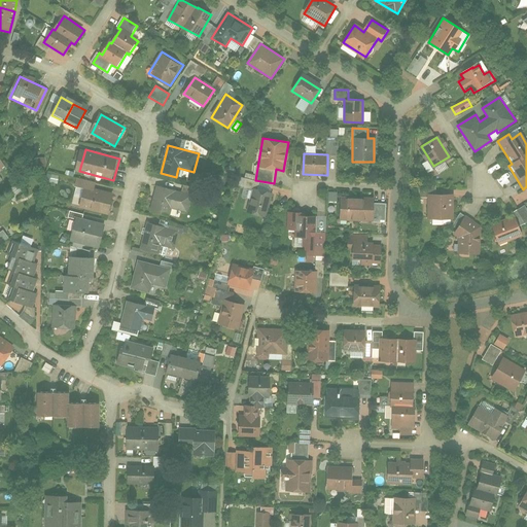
[(155,186),(149,211),(169,216),(170,209),(188,213),(192,195),(155,186)]
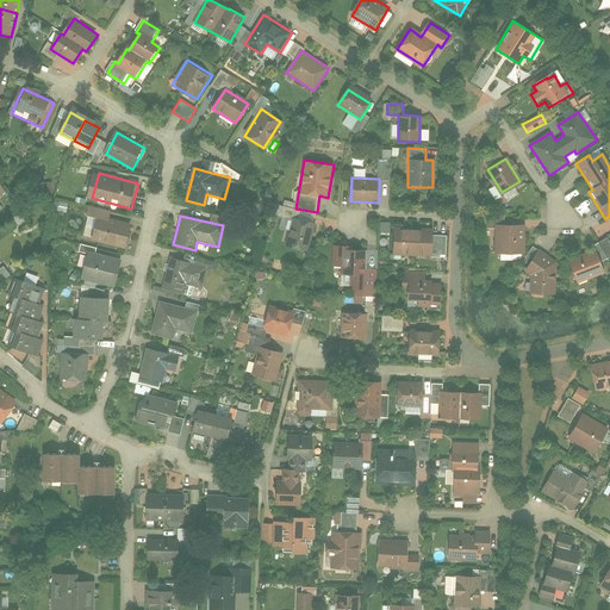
[(92,238),(126,248),(132,226),(98,217),(92,238)]
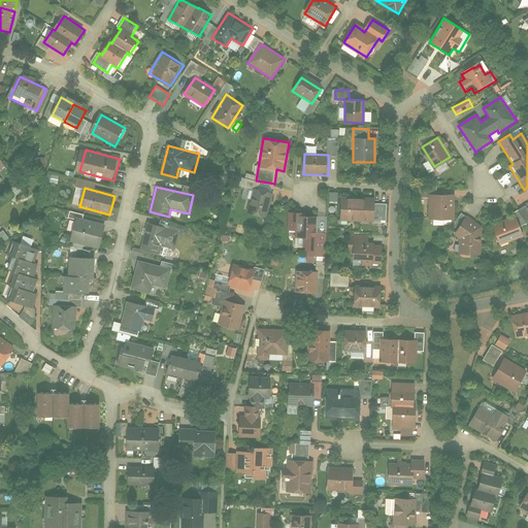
[(254,189),(249,212),(267,217),(272,193),(254,189)]
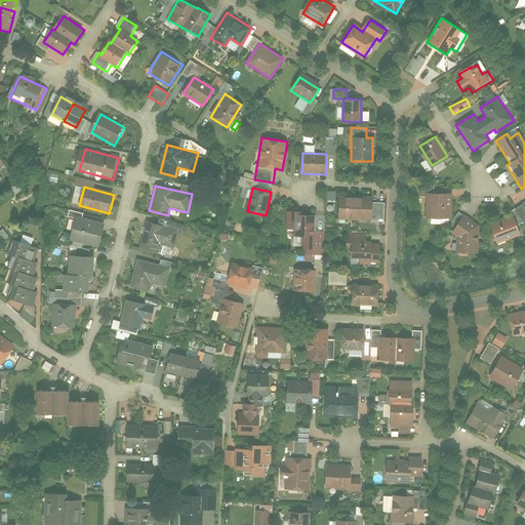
[(427,193),(427,218),(451,218),(451,193),(427,193)]
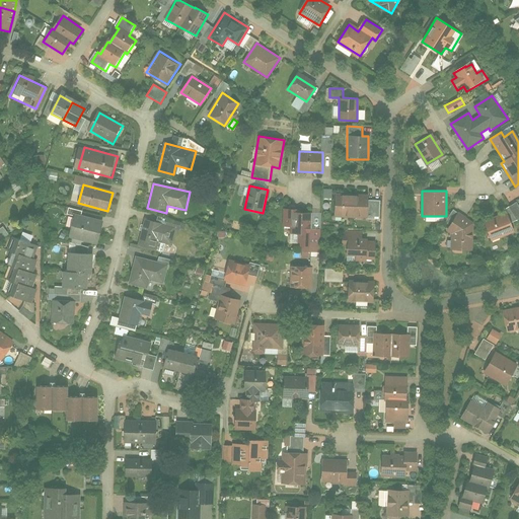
[(352,195),(336,194),(336,216),(352,217),(352,195)]
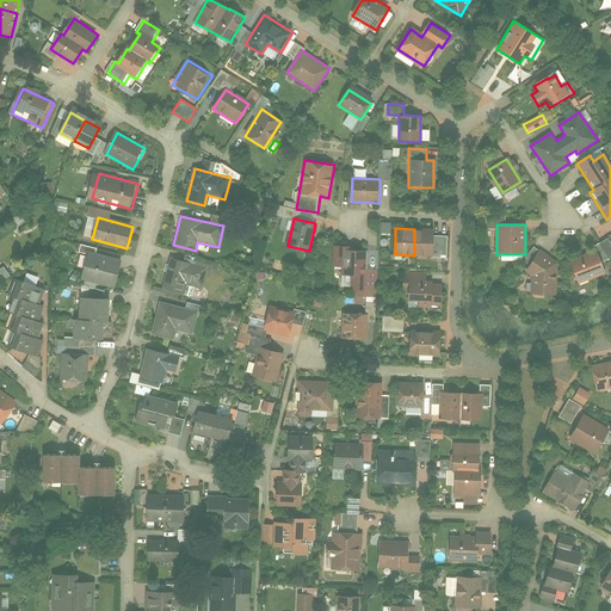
[(433,229),(414,229),(414,255),(432,255),(433,229)]
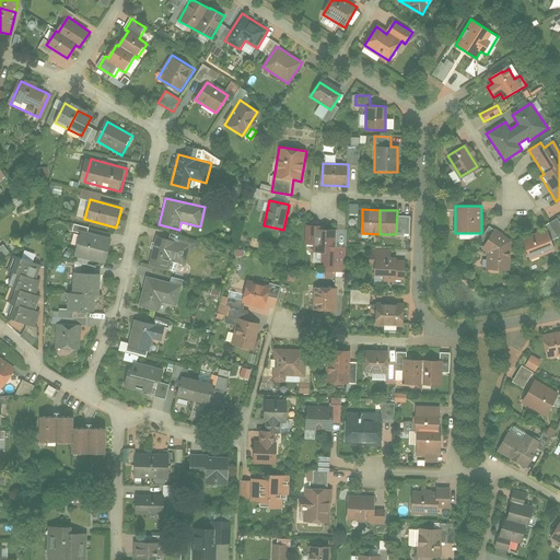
[(319,225),(306,225),(306,245),(313,245),(313,252),(322,252),(322,266),(335,266),(336,229),(319,228),(319,225)]
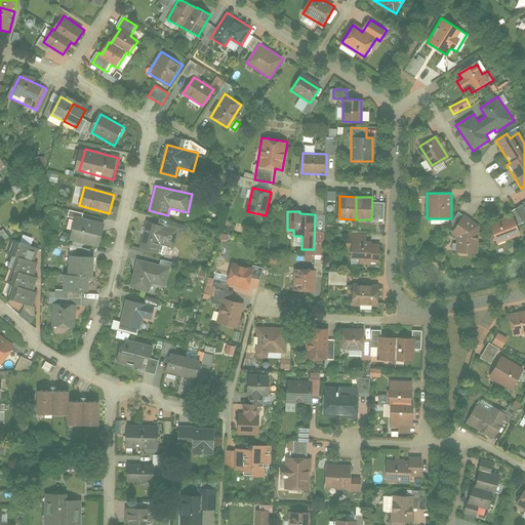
[(521,236),(514,215),(491,225),(498,244),(521,236)]
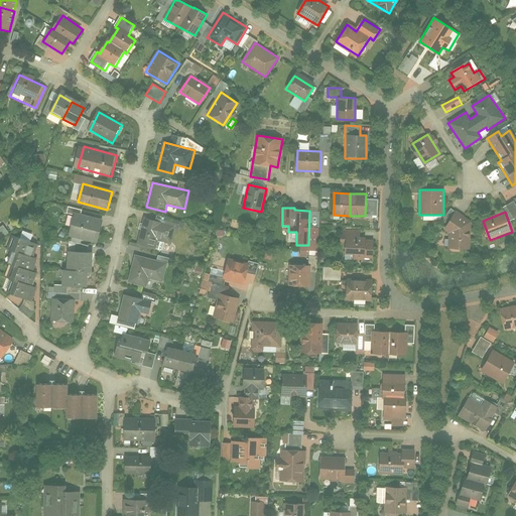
[(68,236),(97,243),(103,221),(73,213),(68,236)]
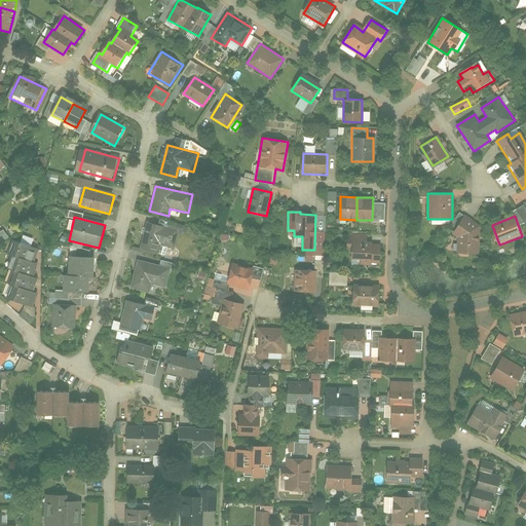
[(458,238),(457,254),(476,254),(477,226),(463,217),(452,233),(458,238)]
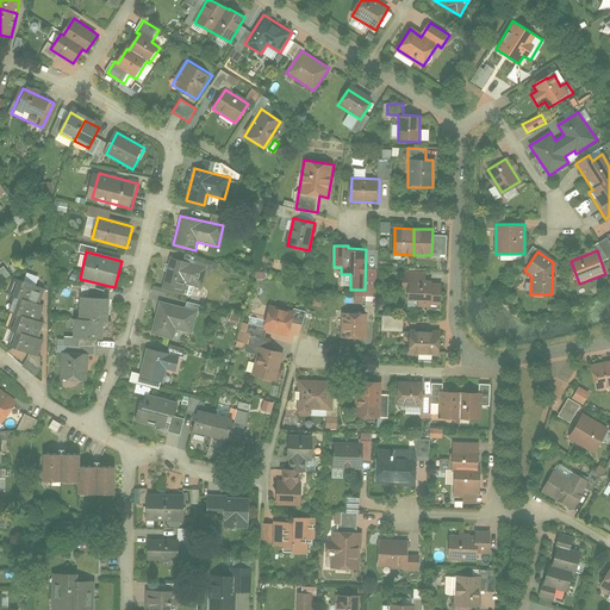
[(168,257),(161,288),(184,293),(186,284),(203,287),(207,267),(168,257)]
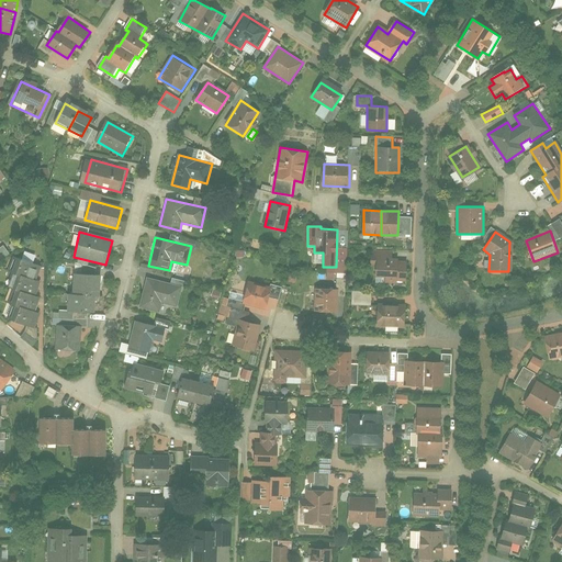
[(393,251),(375,253),(375,279),(385,278),(385,282),(407,282),(407,258),(393,258),(393,251)]
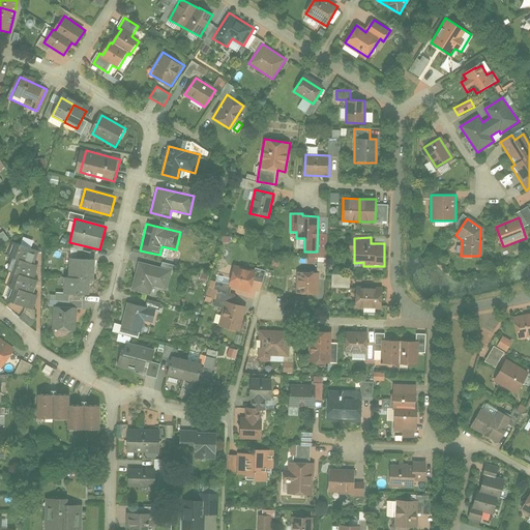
[(12,289),(7,301),(29,310),(34,295),(29,293),(33,282),(31,282),(37,267),(33,265),(38,252),(16,242),(9,258),(16,260),(9,275),(13,276),(8,288),(12,289)]
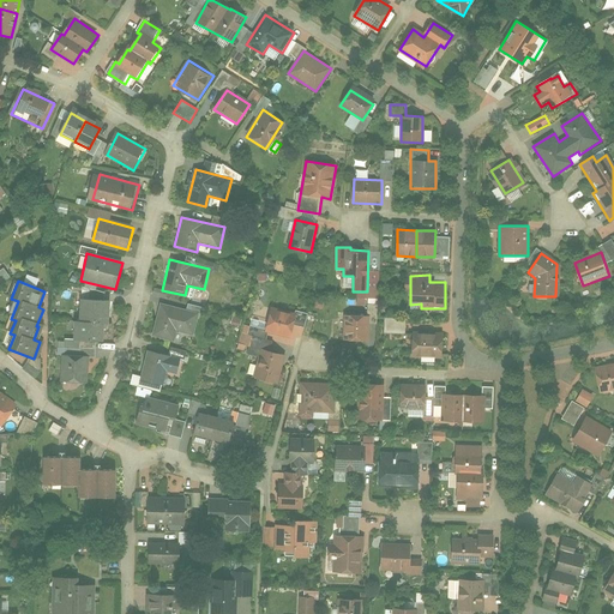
[(107,325),(107,301),(80,300),(79,321),(73,321),(73,341),(100,341),(100,325),(107,325)]
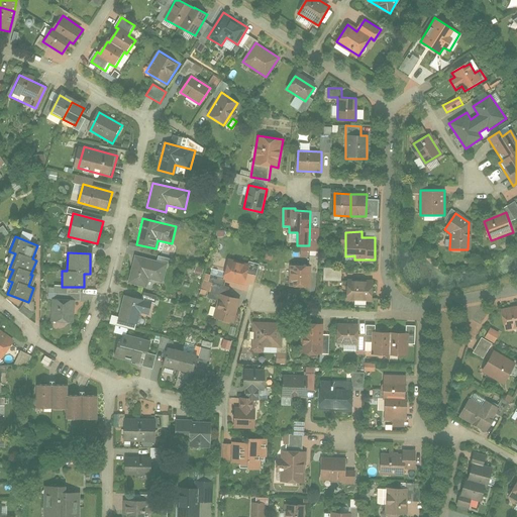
[(134,254),(127,282),(146,287),(148,279),(165,283),(170,264),(134,254)]
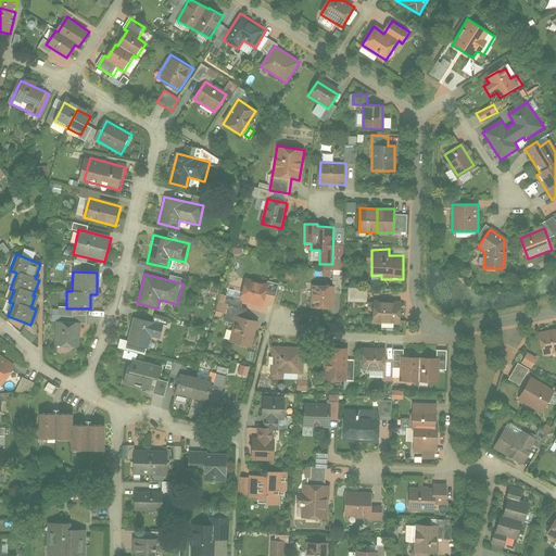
[(240,301),(264,306),(268,283),(245,279),(240,301)]
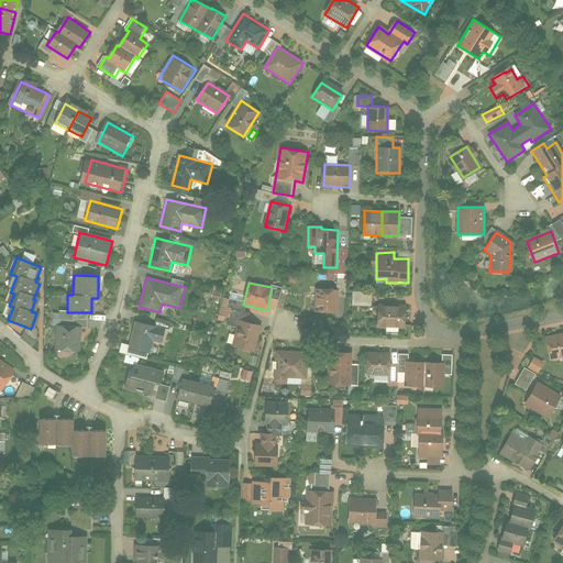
[(338,290),(315,290),(315,312),(338,312),(338,290)]
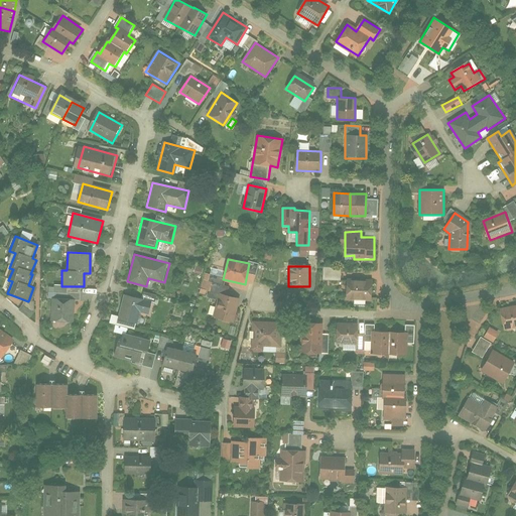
[(323,267),(323,280),(341,280),(341,268),(323,267)]
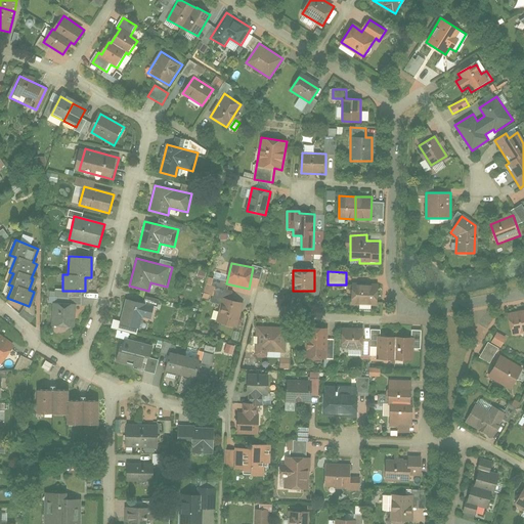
[(378,306),(379,286),(351,284),(350,305),(378,306)]
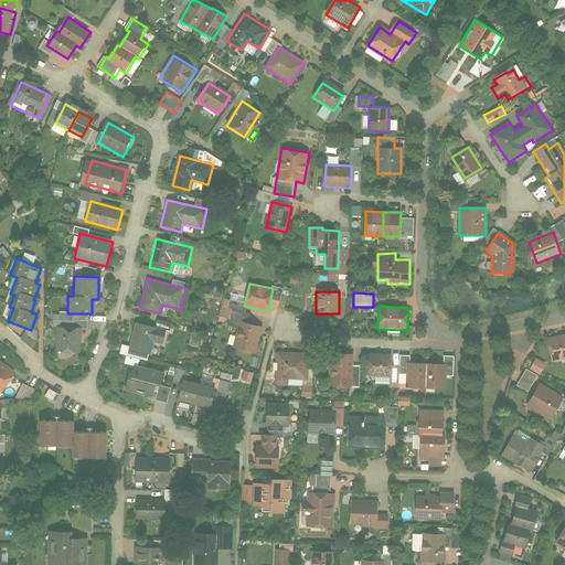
[(222,307),(220,317),(228,319),(232,309),(222,307)]
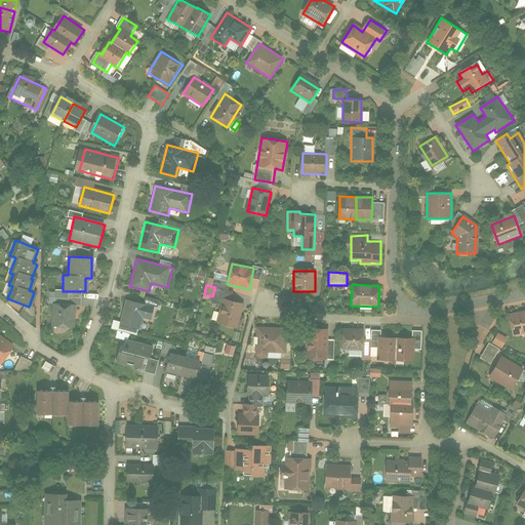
[(243,305),(224,299),(217,323),(237,328),(243,305)]
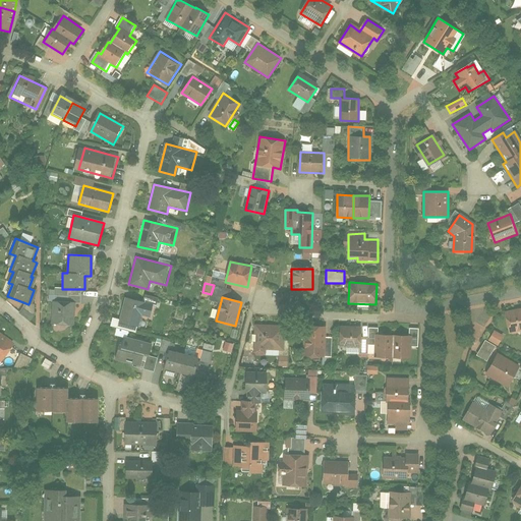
[(138,327),(140,314),(151,316),(154,305),(123,298),(118,323),(138,327)]
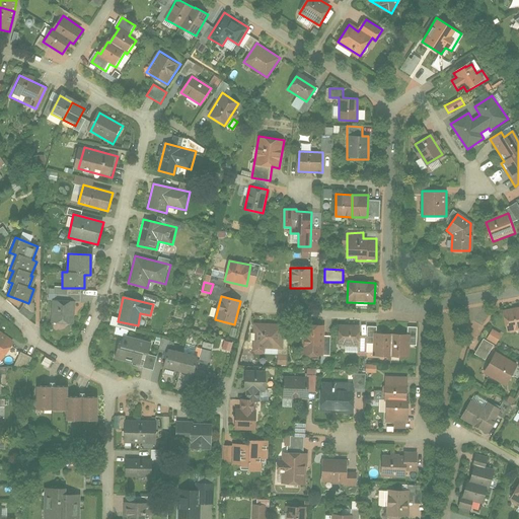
[(51,301),(51,323),(75,323),(75,301),(51,301)]
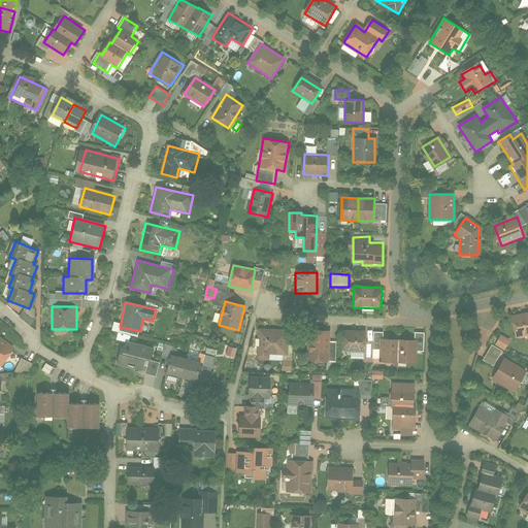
[(517,339),(527,336),(527,312),(512,317),(517,339)]
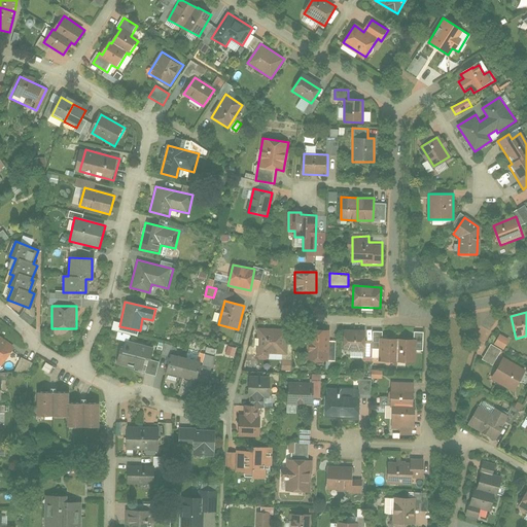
[(287,329),(257,329),(257,360),(269,360),(269,354),(287,354),(287,329)]
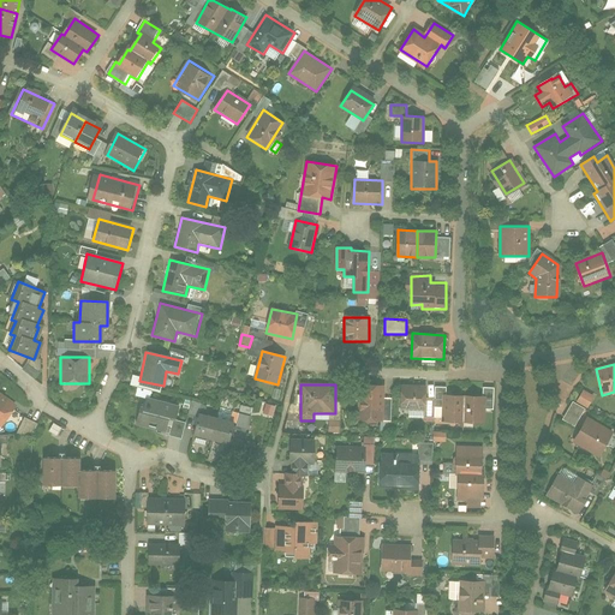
[(427,410),(428,386),(400,384),(400,410),(427,410)]
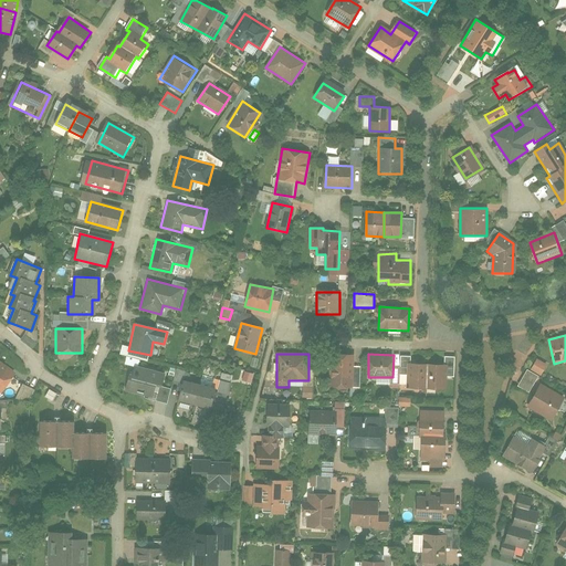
[(355,357),(329,356),(328,387),(354,388),(355,357)]
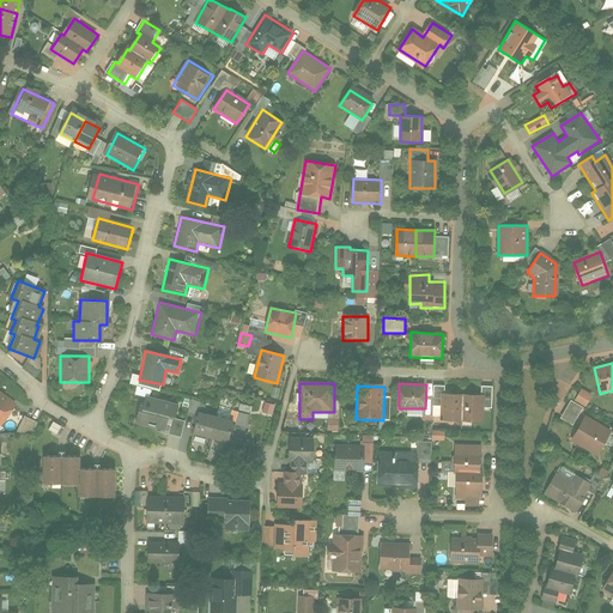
[(434,405),(442,406),(442,422),(485,422),(485,408),(491,408),(492,387),(481,387),(481,394),(445,394),(447,386),(435,386),(434,405)]
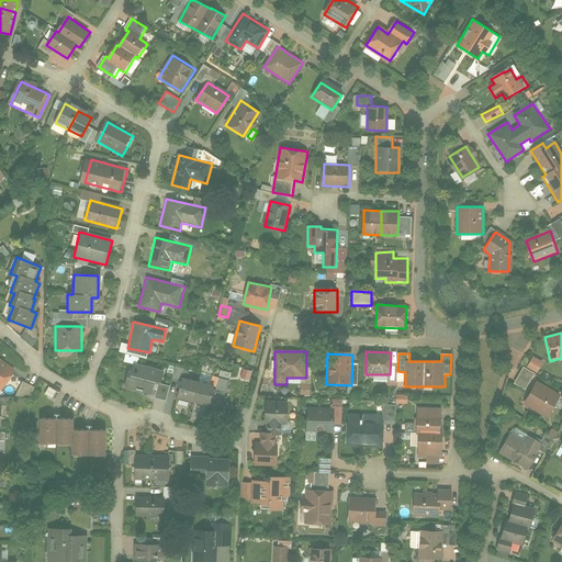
[(537,373),(543,362),(532,356),(526,368),(537,373)]
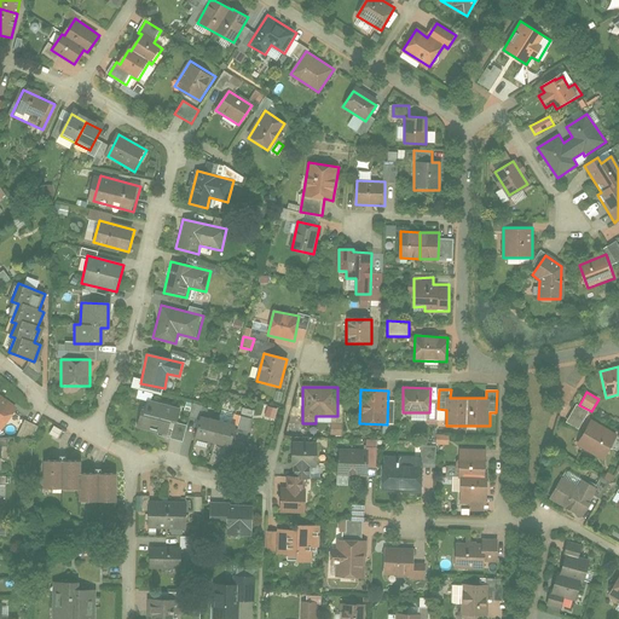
[(137,429),(172,439),(181,409),(146,399),(137,429)]
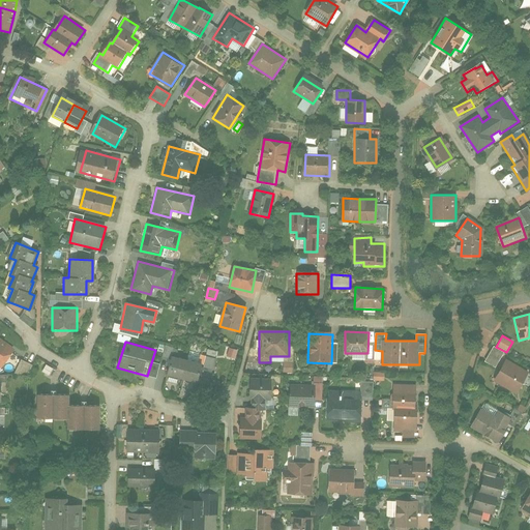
[(0,367),(2,370),(13,352),(0,343),(0,367)]
